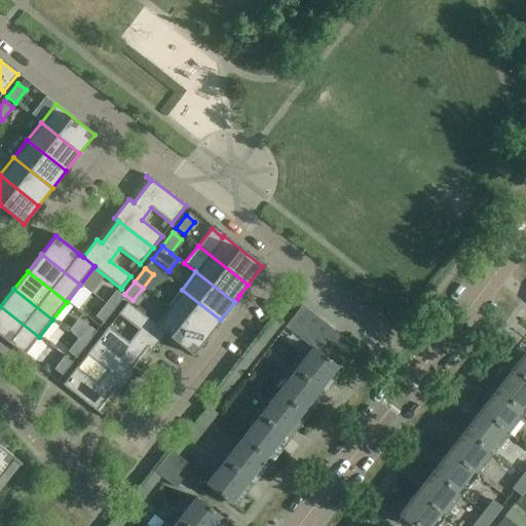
[(182,290),(167,307),(207,337),(220,320),(182,290)]
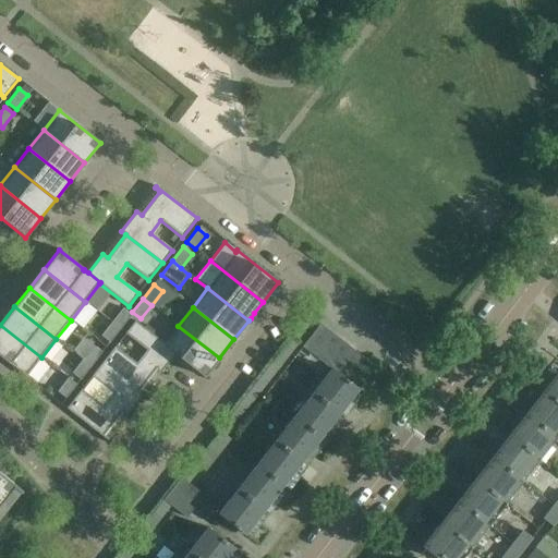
[(122,308),(111,323),(120,329),(131,315),(122,308)]
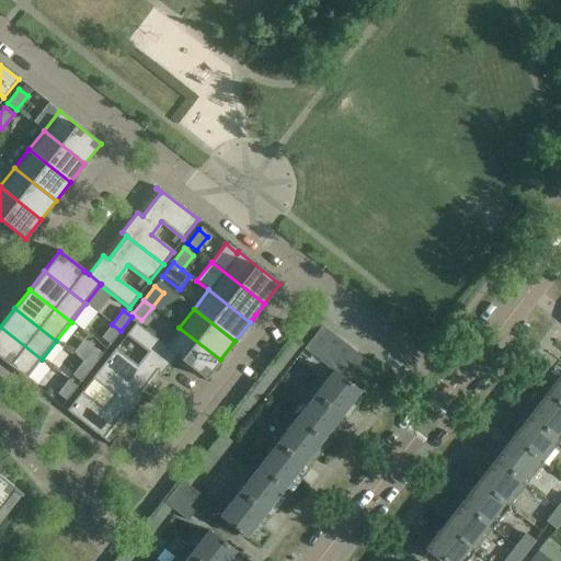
[(101,367),(121,382),(142,399),(138,395),(157,371),(161,375),(176,356),(176,355),(135,323),(126,335),(147,352),(137,365),(115,348),(101,367)]
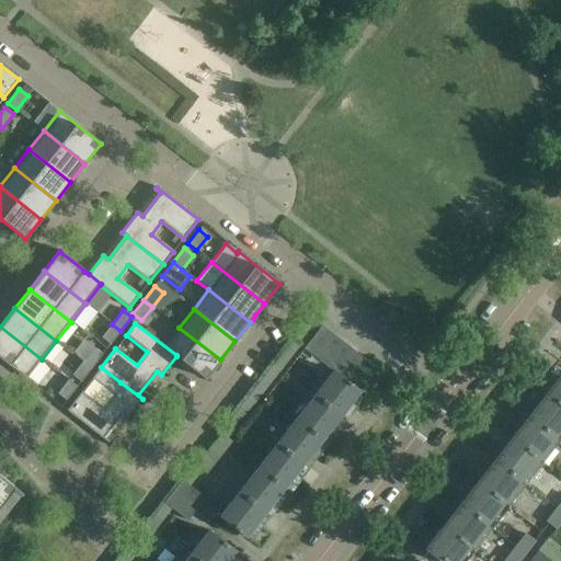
[(205,379),(220,359),(179,328),(164,345),(136,323),(135,323),(176,355),(176,356),(181,359),(181,361),(205,379)]
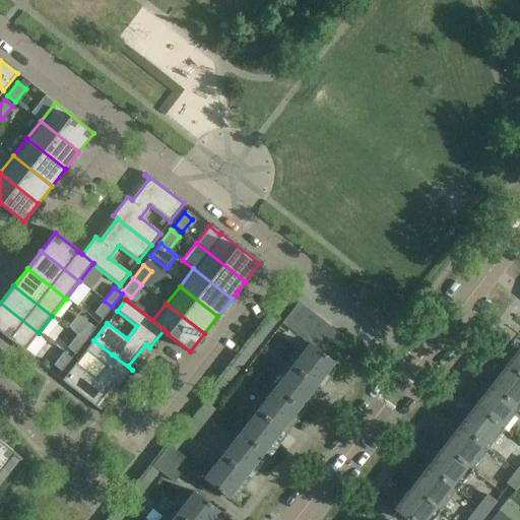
[(102,320),(112,307),(104,301),(93,313),(102,320)]
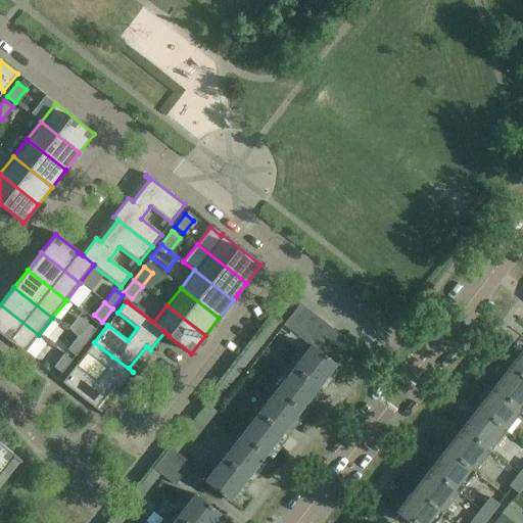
[(0,334),(25,353),(39,335),(0,304),(0,334)]
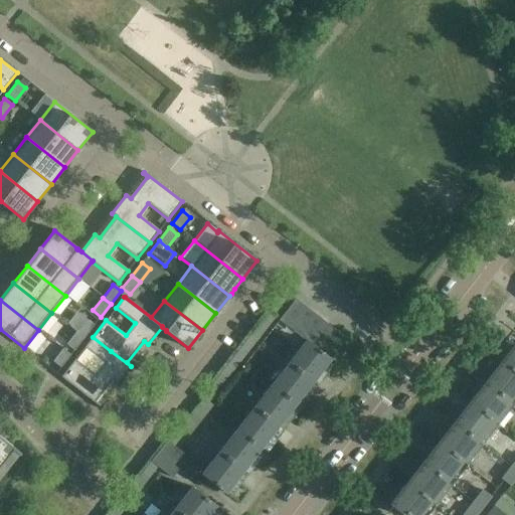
[(279,321),(289,328),(305,307),(296,300),(279,321)]
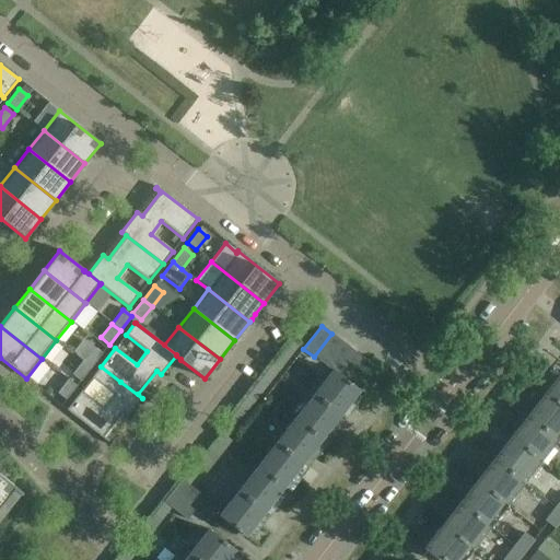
[(314,357),(325,365),(342,342),(331,334),(314,357)]
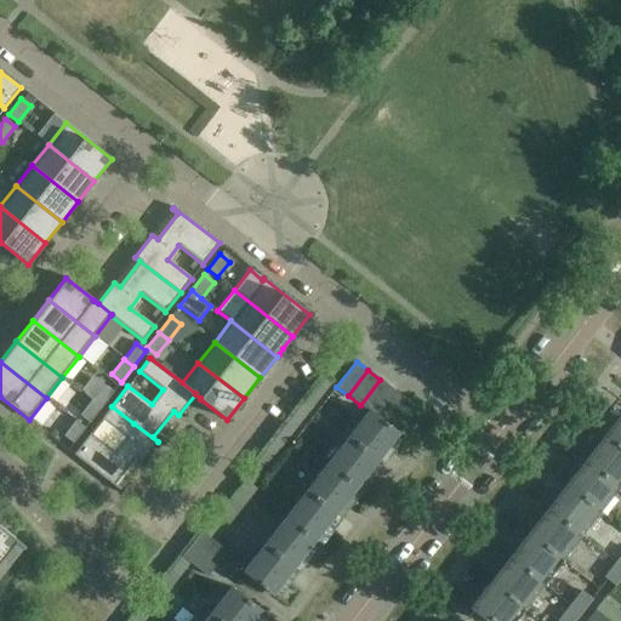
[(143,620),(189,563),(208,577),(211,571),(223,557),(227,552),(209,539),(223,522),(228,525),(256,489),(251,485),(332,381),(324,375),(243,479),(248,483),(229,507),(224,502),(148,599),(131,620),(143,620)]
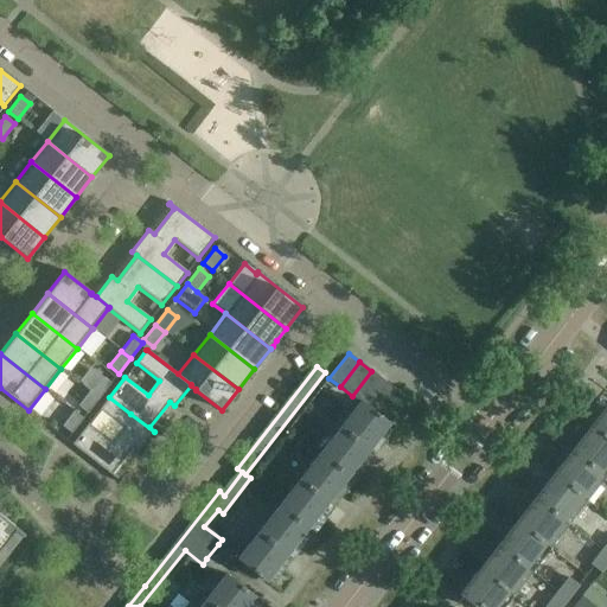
[(360,402),(364,404),(383,381),(371,371),(352,396),(360,402)]
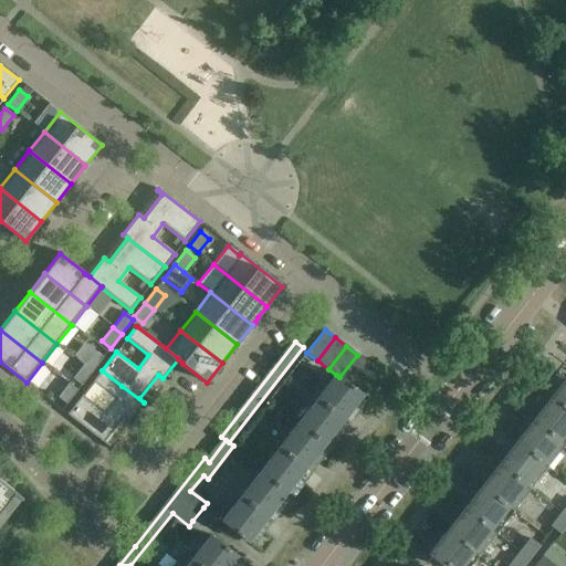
[(95,350),(84,365),(93,371),(103,357),(95,350)]
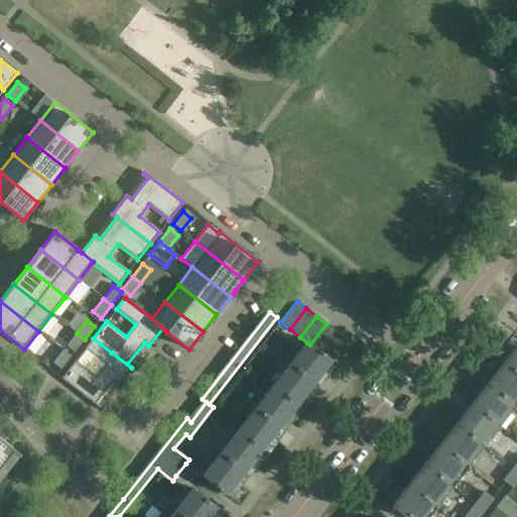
[(326,324),(310,344),(320,351),(335,331),(326,324)]
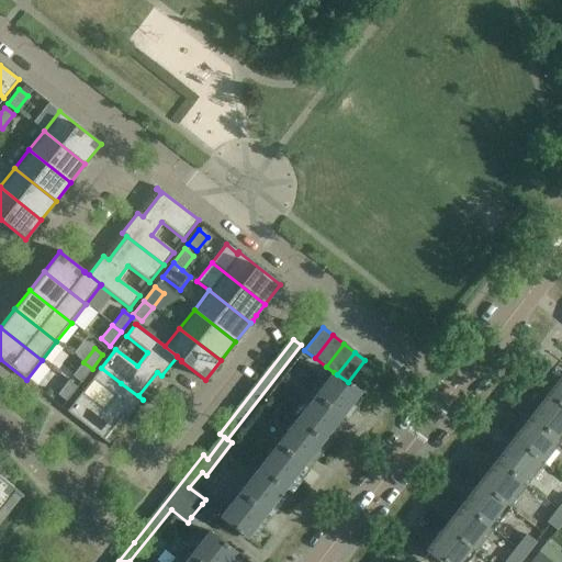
[(81,383),(92,369),(83,362),(72,377),(81,383)]
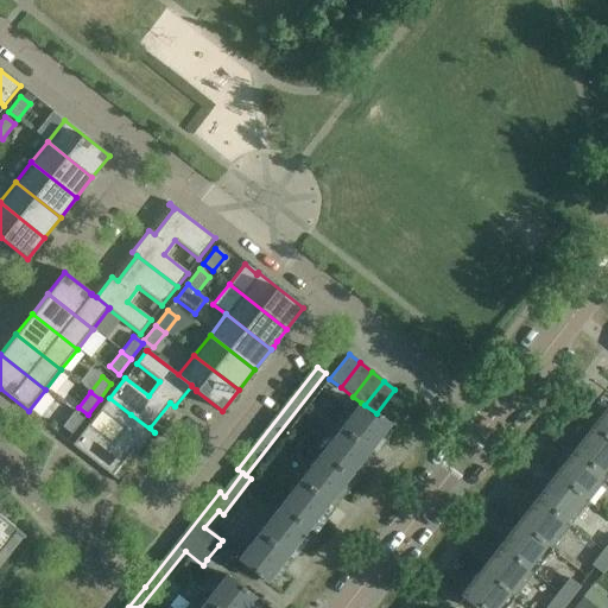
[(154,432),(131,415),(109,398),(100,411),(122,429),(112,443),(88,425),(73,445),(116,480),(118,479),(113,475),(133,449),(138,454),(154,432)]
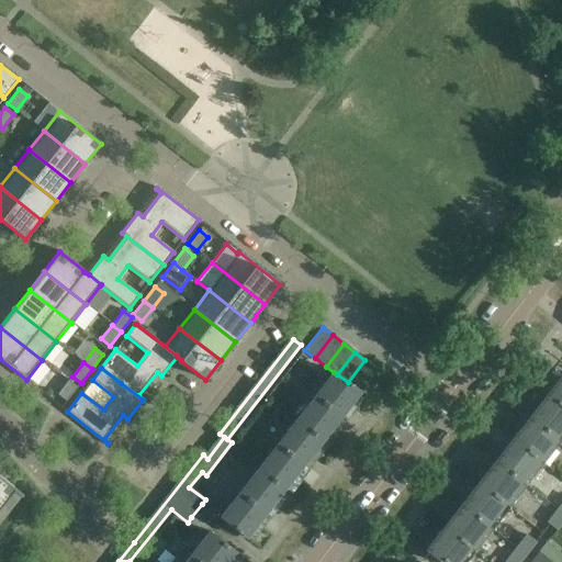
[(334,372),(296,420),(322,441),(336,424),(341,427),(351,414),(346,409),(360,392),(348,382),(337,374),(334,372)]
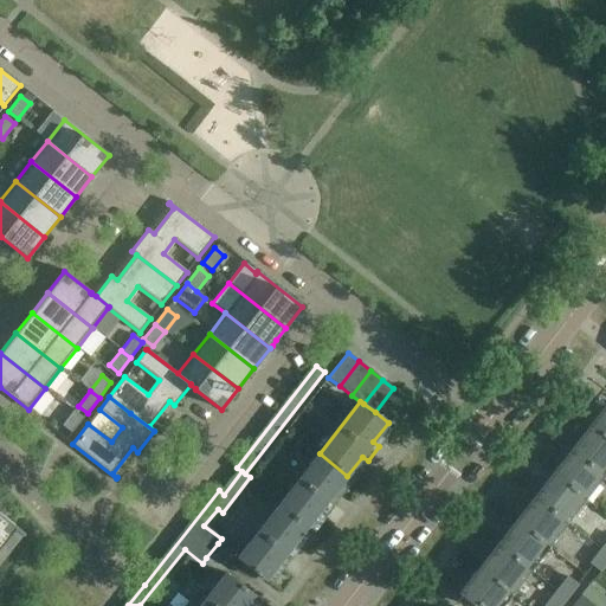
[(605,408),(591,427),(605,439),(605,408)]
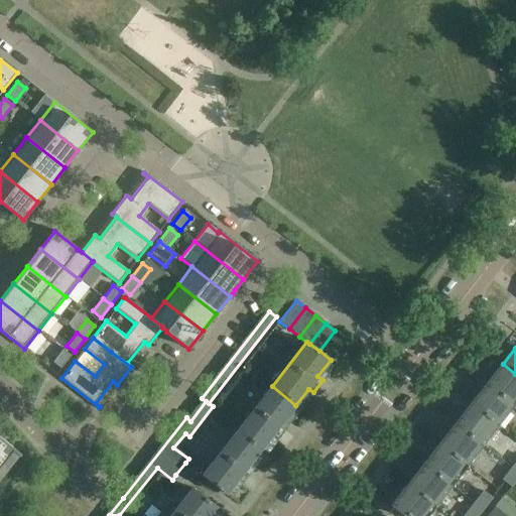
[(71,356),(62,350),(52,363),(60,369),(71,356)]
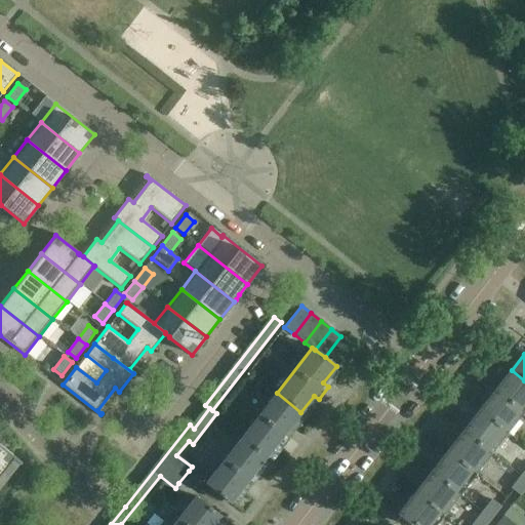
[(524,380),(512,370),(496,391),(524,412),(524,410),(524,380)]
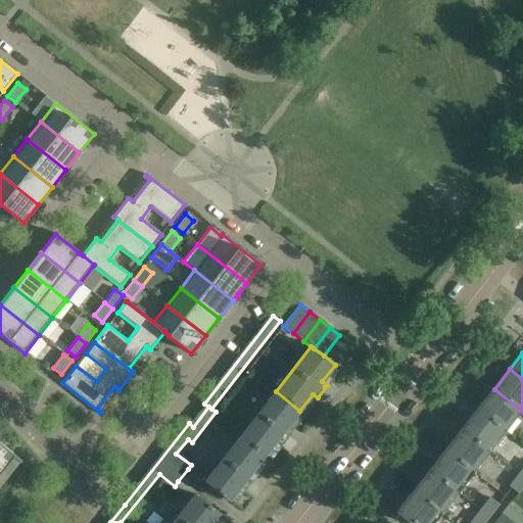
[(494,389),(478,410),(506,431),(522,411),(521,411),(494,389)]
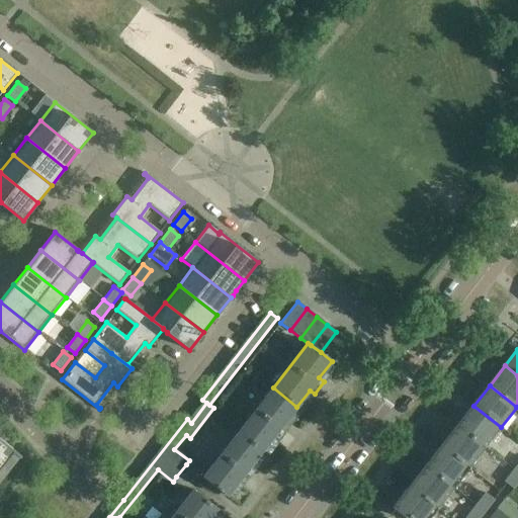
[(273,387),(238,432),(262,451),(274,435),(279,438),(289,426),(284,422),(296,407),(273,387)]
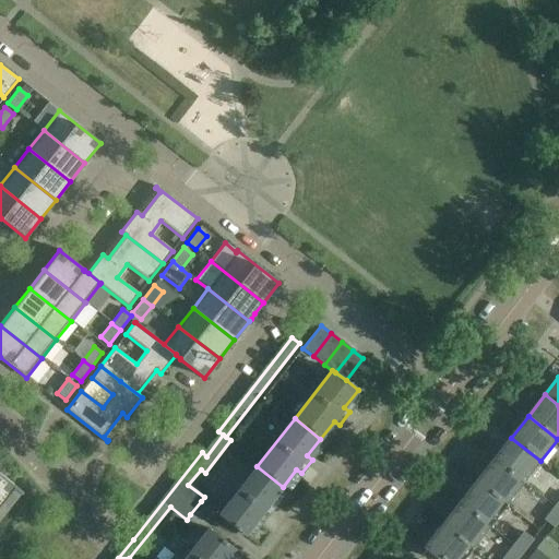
[(511,438),(495,460),(523,483),(540,461),(511,438)]
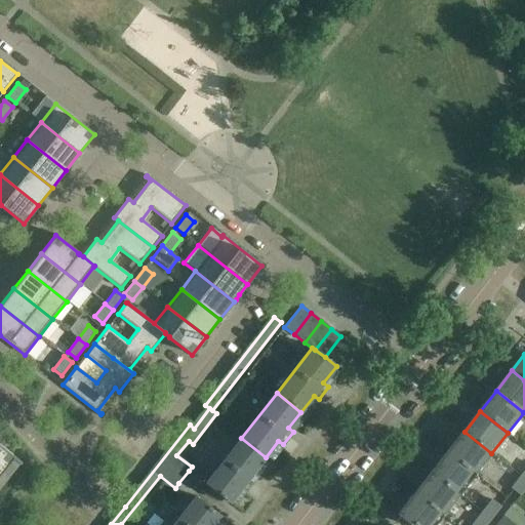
[(465,432),(448,452),(476,474),(491,453),(465,432)]
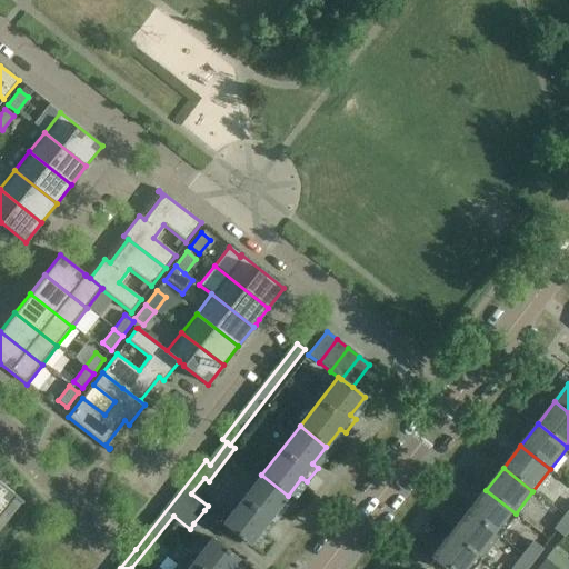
[(261,475),(222,525),(249,545),(263,527),(269,531),(279,517),(273,513),(288,496),(261,475)]
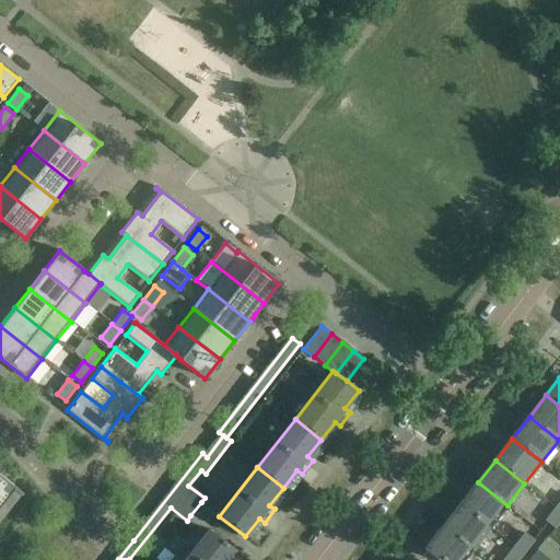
[(22,492),(0,475),(0,505),(13,489),(20,494),(22,492)]
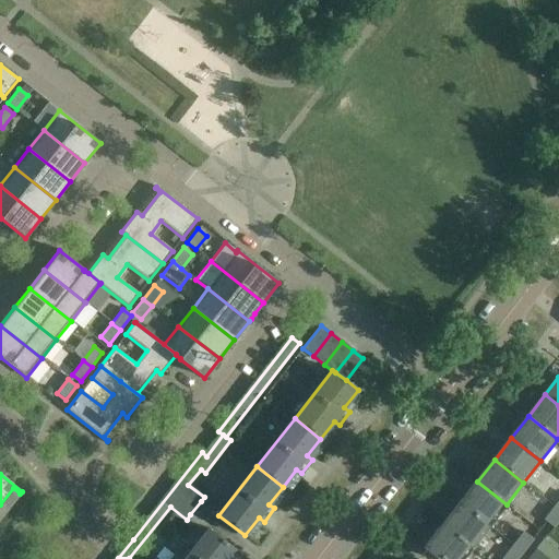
[(507,504),(477,482),(460,503),(489,526),(507,504)]
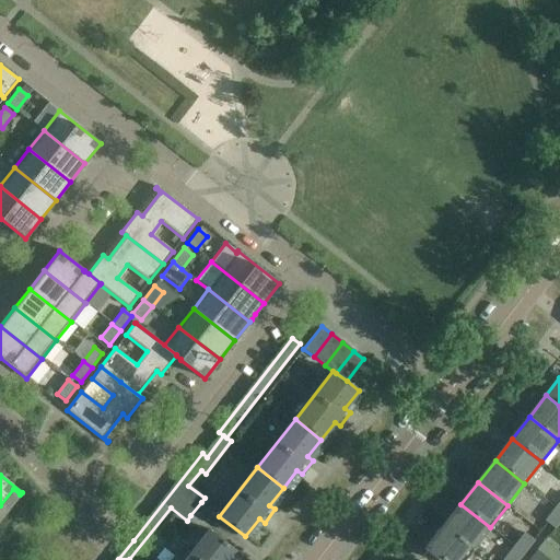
[(490,527),(461,504),(444,526),(474,549),(490,527)]
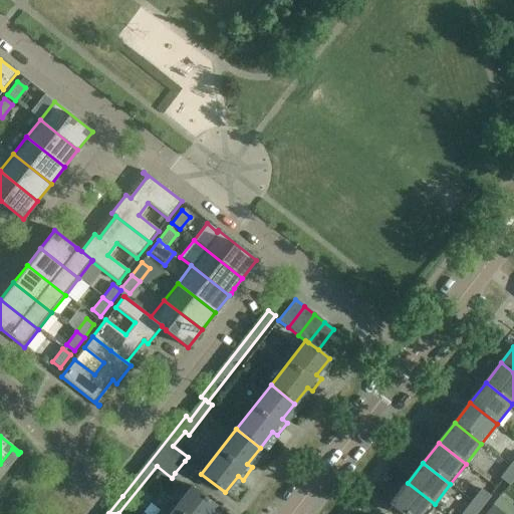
[(513,469),(509,466),(500,479),(508,485),(509,485),(510,486),(513,480),(513,469)]
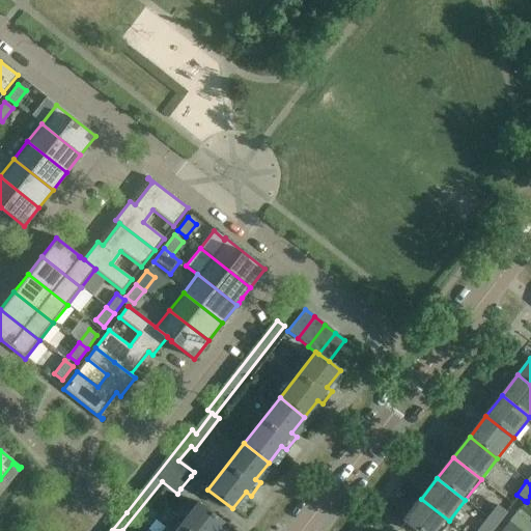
[(417,530),(441,530),(449,521),(421,499),(404,521),(417,530)]
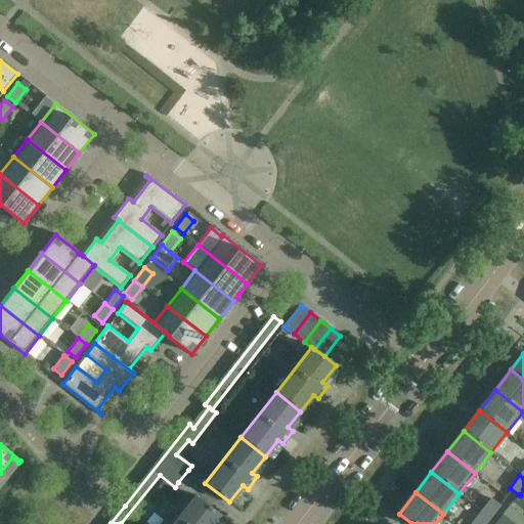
[(195,495),(173,523),(211,523),(219,515),(195,495)]
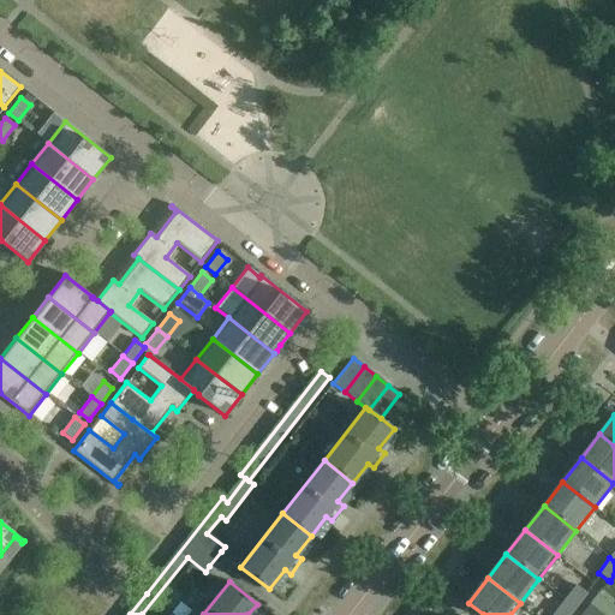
[(565,599),(575,609),(586,593),(575,585),(565,599)]
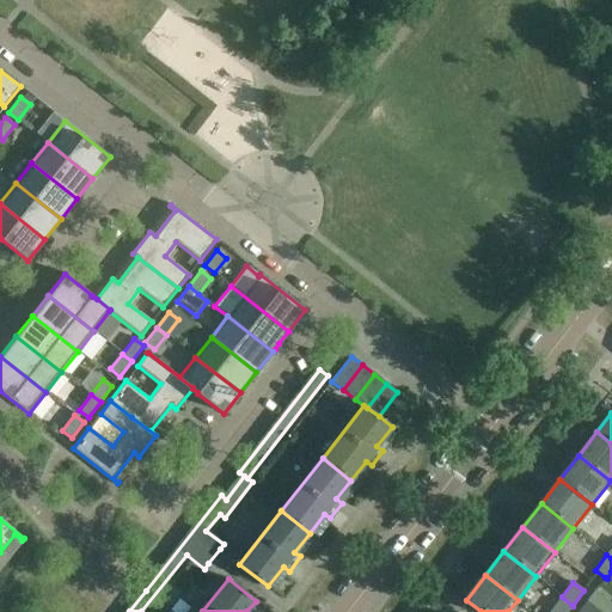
[(609,611),(611,610),(611,603),(595,591),(587,601),(600,611),(609,611)]
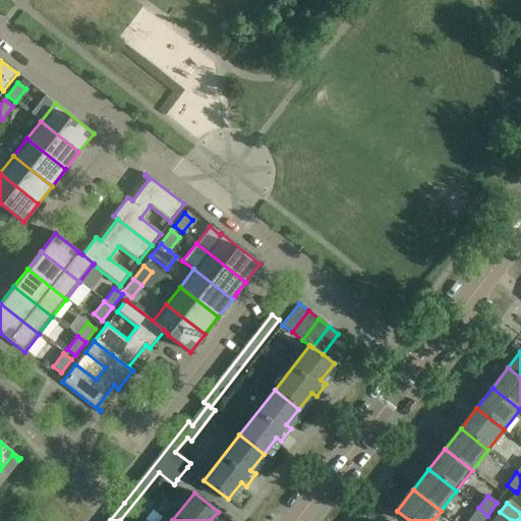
[(482,520),(487,516),(478,508),(469,520),(470,520),(482,520)]
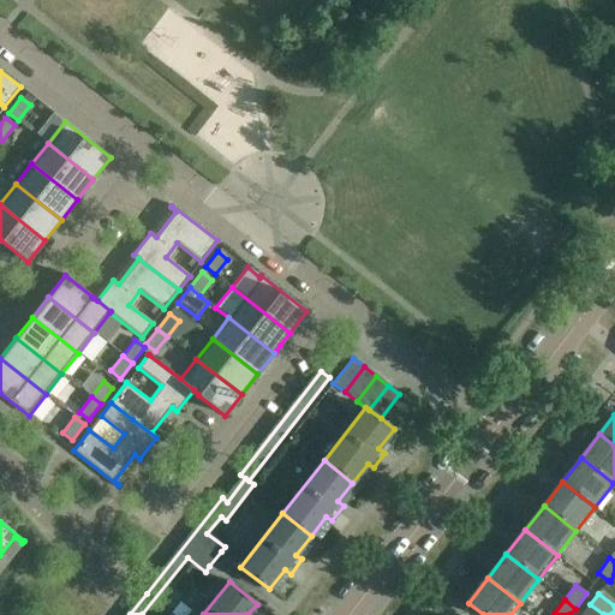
[(603,614),(590,604),(580,614),(603,614)]
